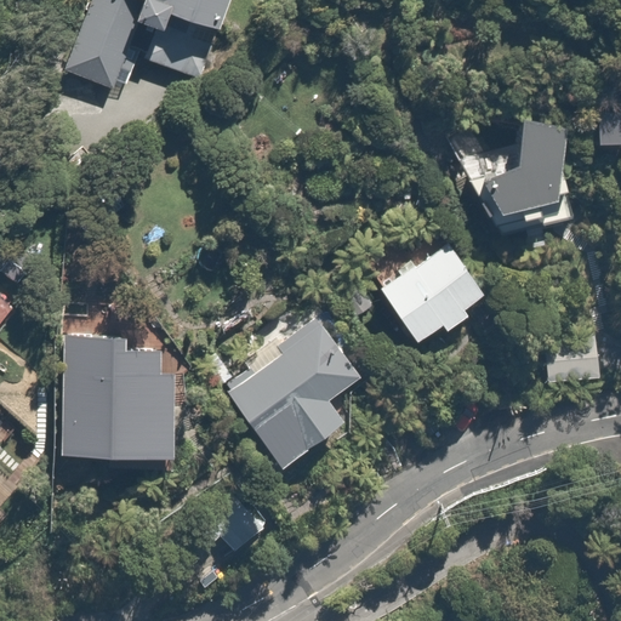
[(91,0),(63,69),(113,89),(127,52),(193,79),(215,24),(220,27),(231,0),(91,0)]
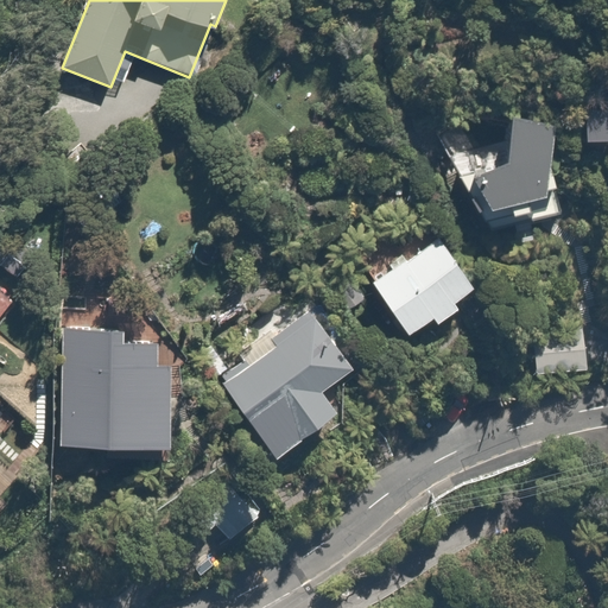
[(476,181),(489,229),(521,221),(524,228),(562,219),(562,135),(510,135),(510,172),(476,181)]
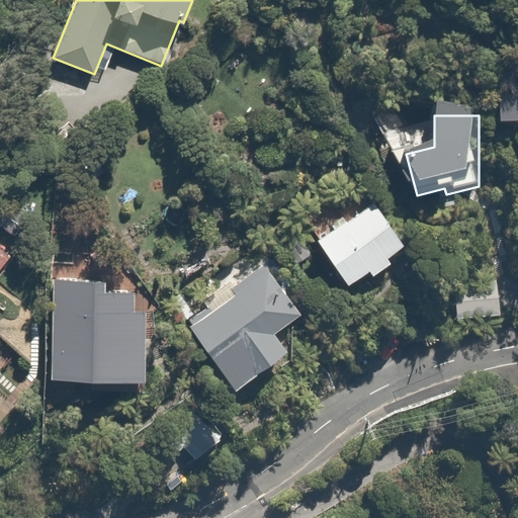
[(413,246),(378,199),(342,227),(326,206),(304,223),(354,289),(413,246)]
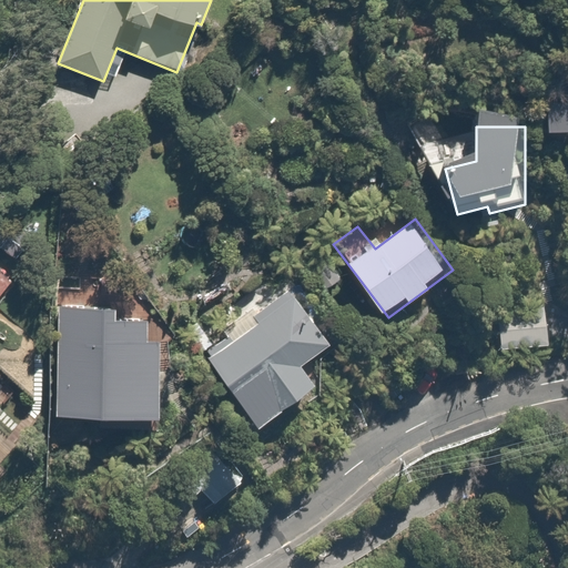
[(244,408),(267,393),(281,413),(317,387),(305,368),(328,352),(293,300),(209,356),(244,408)]
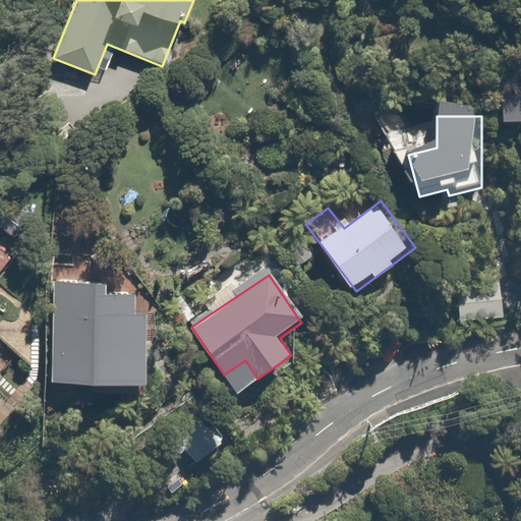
[(97,298),(97,288),(55,286),(52,384),(150,386),(152,314),(133,313),(133,299),(97,298)]
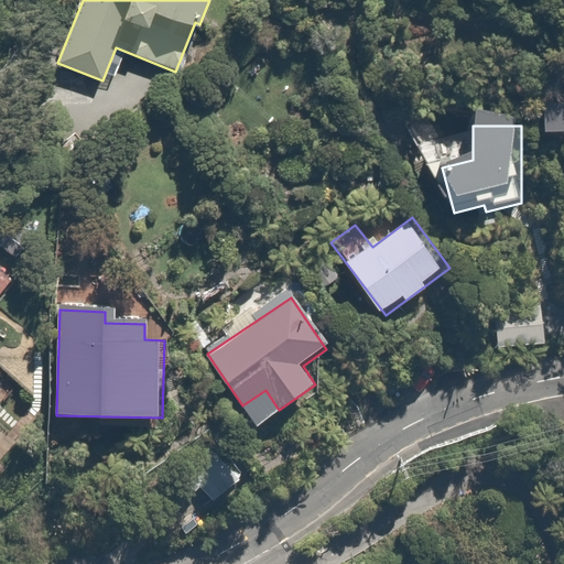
[(563,312),(498,317),(500,350),(563,345),(563,312)]
